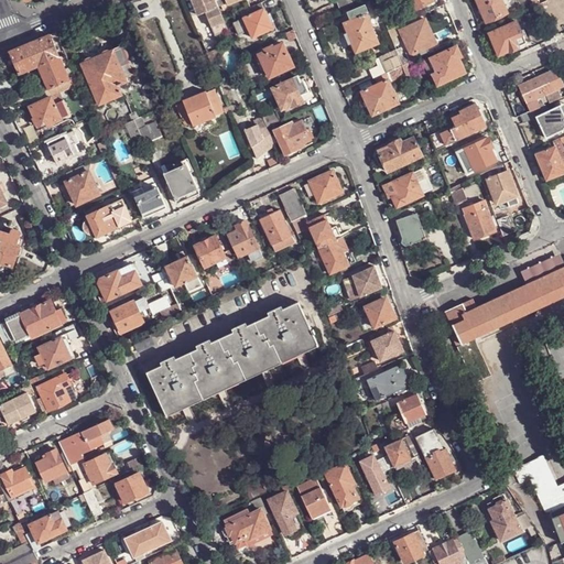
[(193,0),(199,14),(207,11),(216,34),(228,30),(224,19),(219,7),(216,0),(193,0)]
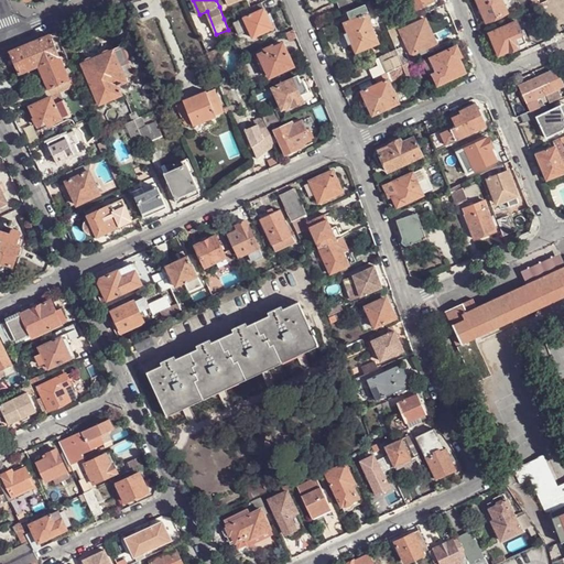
[(355,3),(353,0),(339,0),(338,1),(342,9),(355,3)]
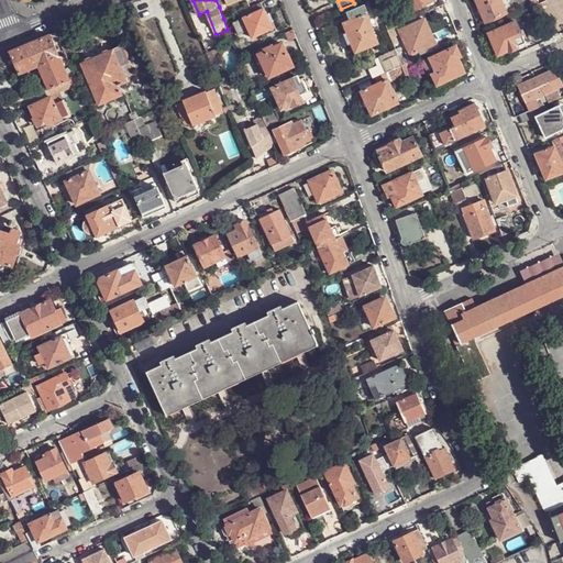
[(434,0),(407,0),(412,10),(435,0),(434,0)]
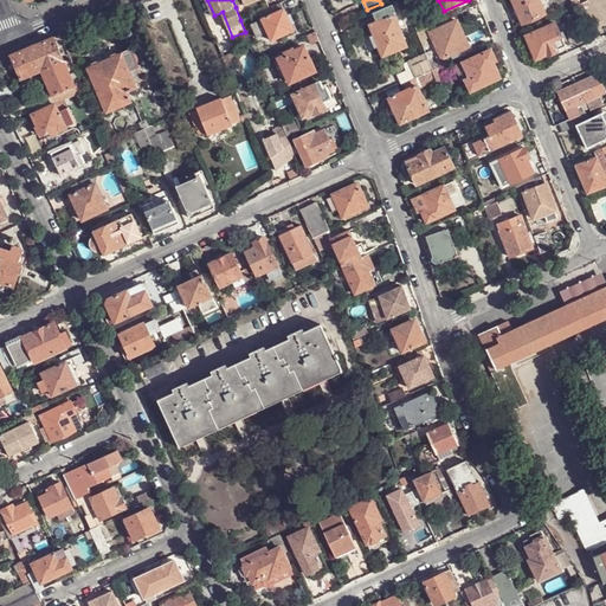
[(513,0),(523,23),(547,13),(540,0),(513,0)]
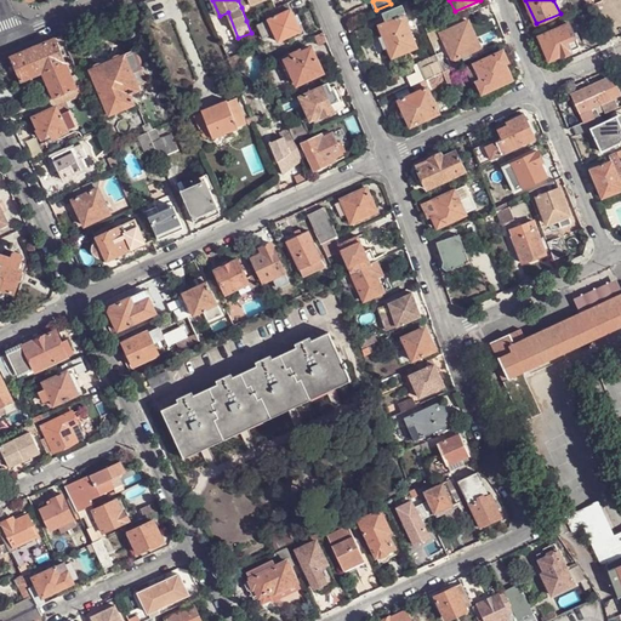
[(302,30),(289,1),(266,12),(269,18),(257,24),(265,38),(275,33),(279,41),(302,30)]
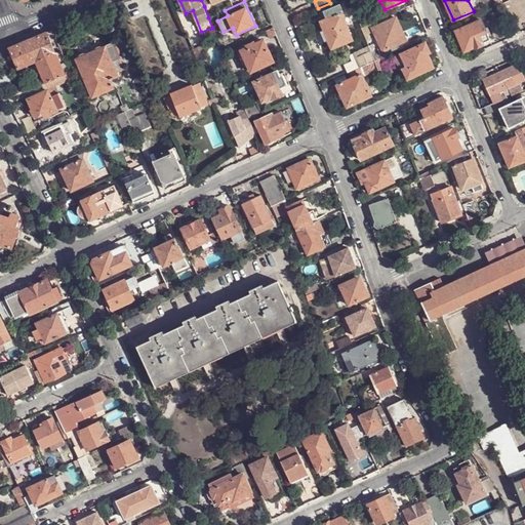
[(354,40),(344,13),(344,12),(340,4),(325,11),(328,18),(321,21),(324,28),(325,31),(322,32),(326,40),(328,39),(329,42),(332,49),(354,40)]
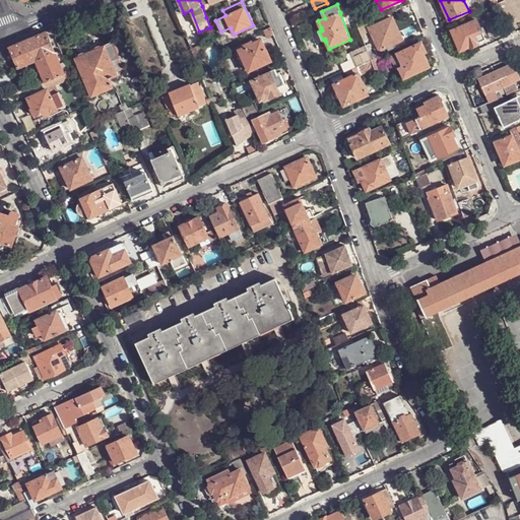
[(393,17),(370,27),(380,50),(403,40),(393,17)]
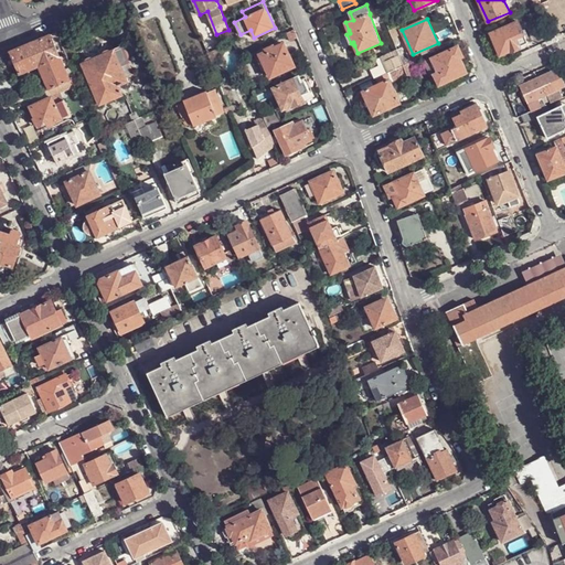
[(491,33),(501,54),(529,43),(519,21),(491,33)]
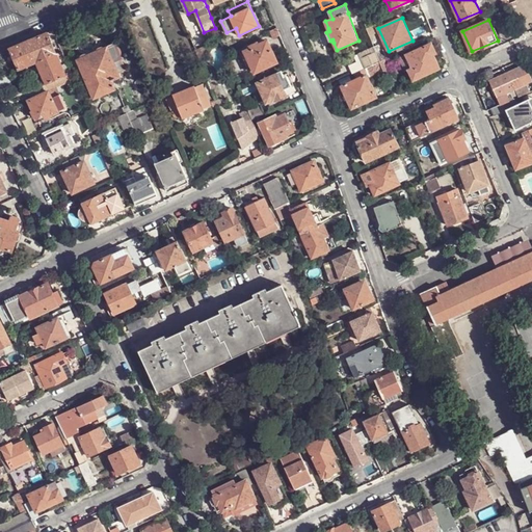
[(278,27),(270,31),(273,37),(281,34),(278,27)]
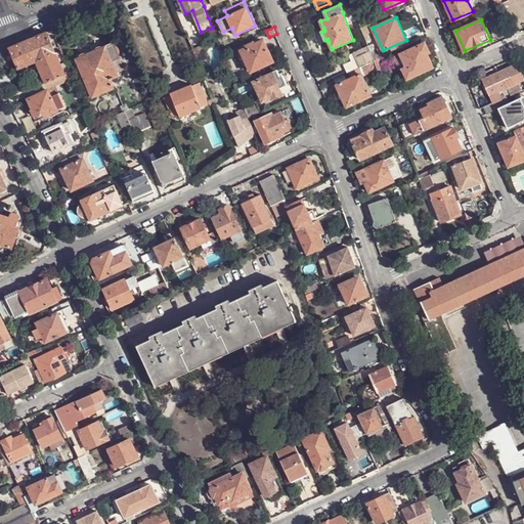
[(37,60),(57,52),(51,39),(56,37),(53,29),(26,40),(1,50),(4,58),(13,54),(19,68),(37,60)]
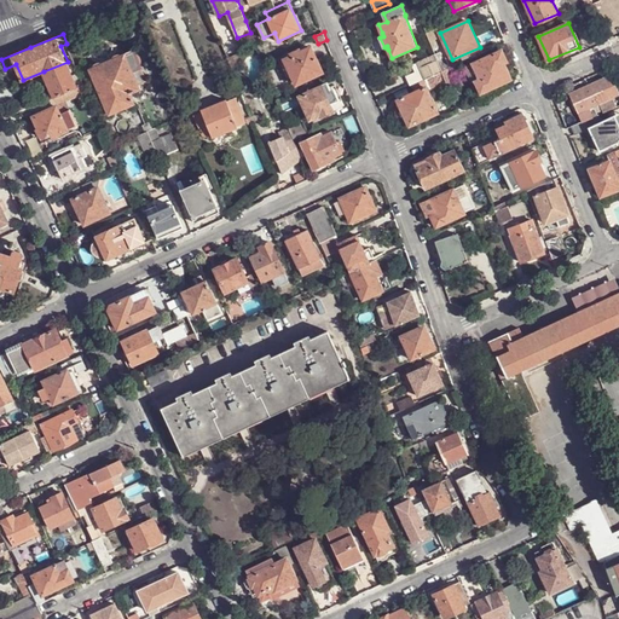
[(244,64),(231,34),(223,38),(224,40),(221,40),(233,69),(244,64)]
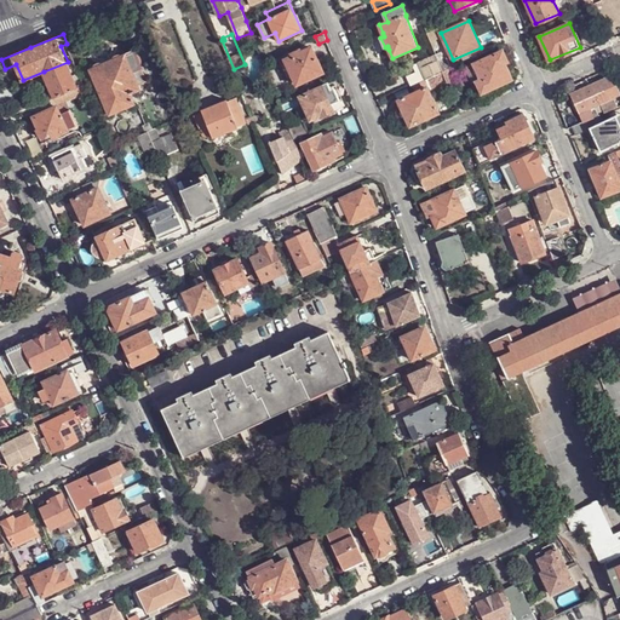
[(323,73),(313,47),(286,59),(298,85),(323,73)]
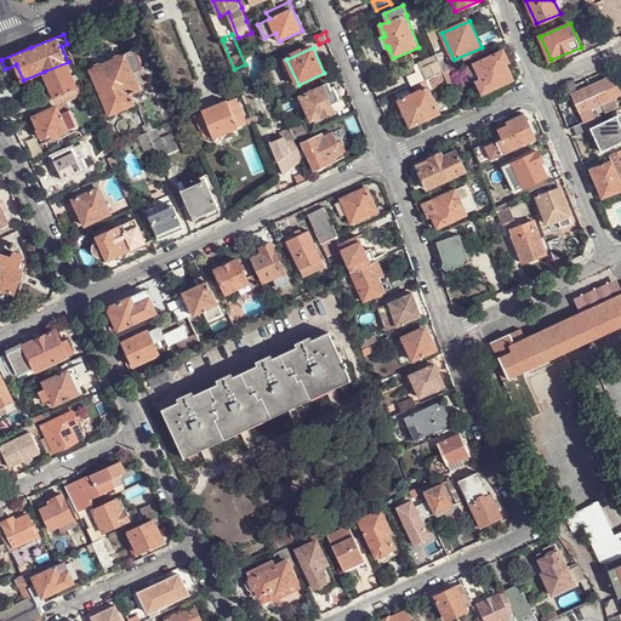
[(137,103),(132,93),(142,89),(140,84),(149,80),(136,51),(113,60),(112,58),(110,55),(108,56),(103,57),(106,62),(106,63),(91,69),(110,114),(137,103)]
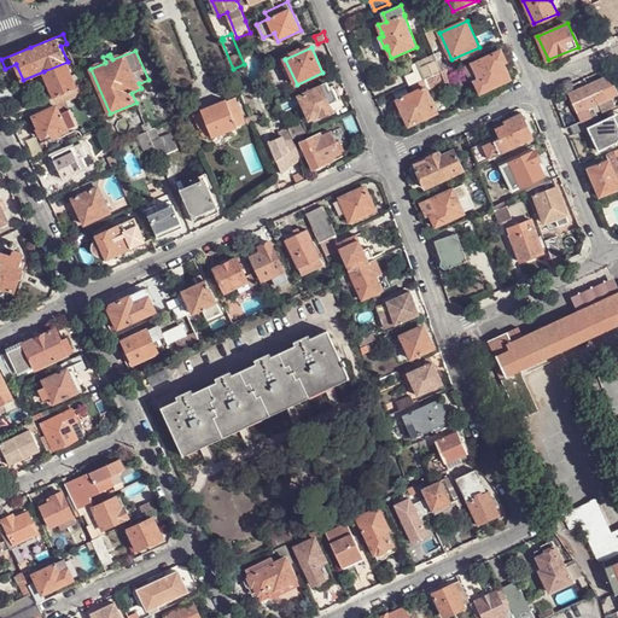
[(435,54),(442,71),(450,68),(447,58),(444,59),(439,51),(435,53),(435,54)]
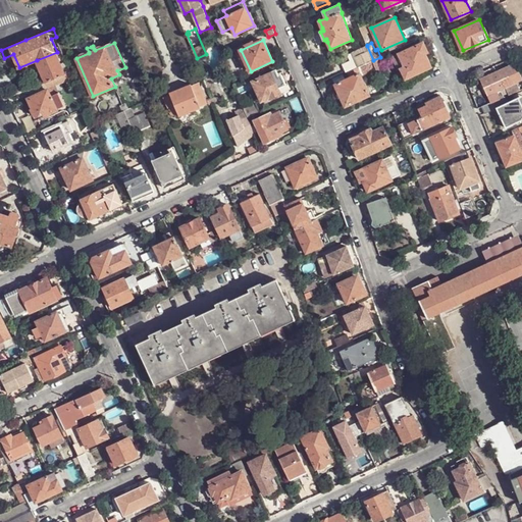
[(406,79),(431,66),(425,53),(428,52),(424,43),(394,57),(399,69),(402,68),(406,79)]
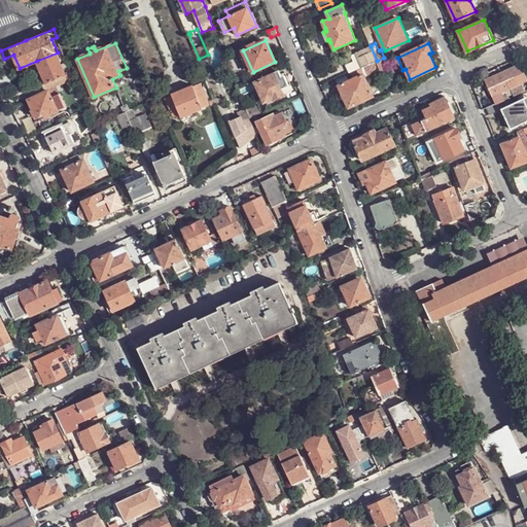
[(355,54),(362,68),(377,61),(371,46),(355,54)]
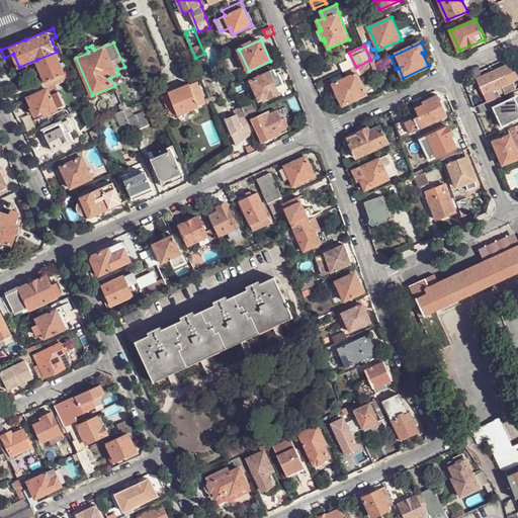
[(66,73),(57,52),(36,60),(46,81),(66,73)]
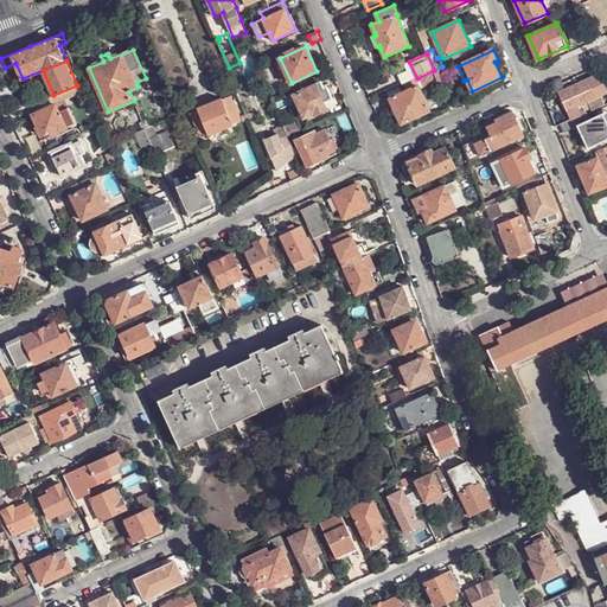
[(452,69),(449,63),(442,66),(434,70),(436,76),(440,87),(449,82),(445,72),(452,69)]
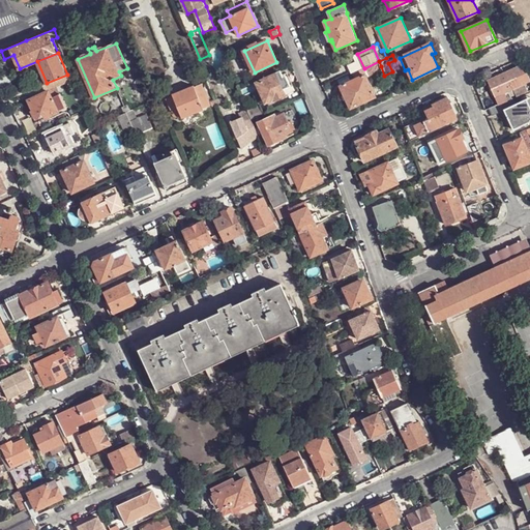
[(381,66),(379,61),(364,68),(366,72),(381,66)]
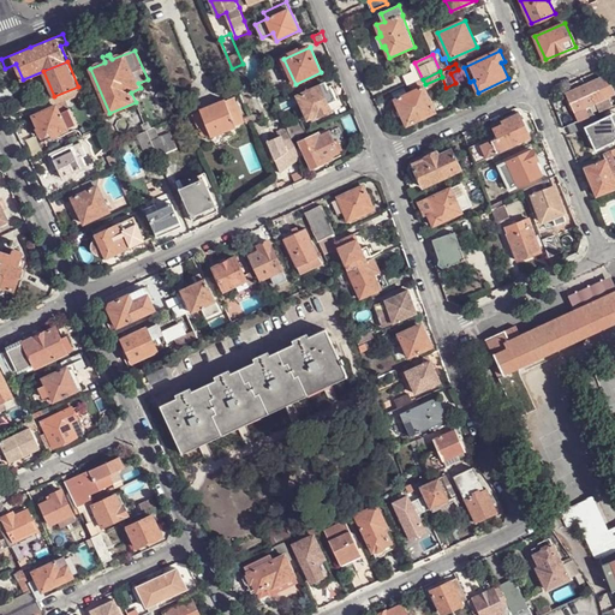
[(607,75),(566,93),(579,121),(583,120),(596,113),(613,106),(609,97),(614,94),(614,90),(613,84),(607,75)]
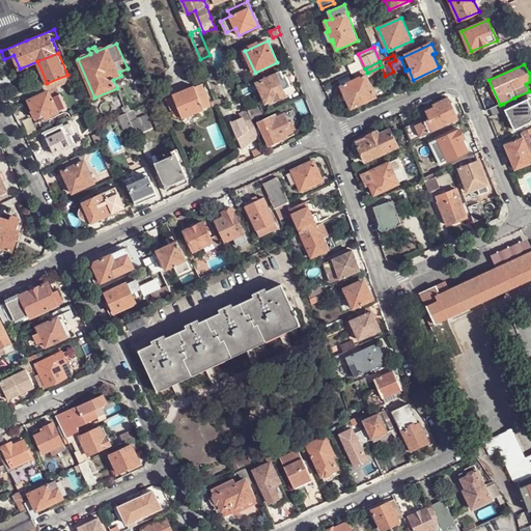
[(257,82),(267,102),(275,99),(275,100),(286,94),(283,89),(290,85),(286,76),(284,77),(282,74),(281,71),(257,82)]
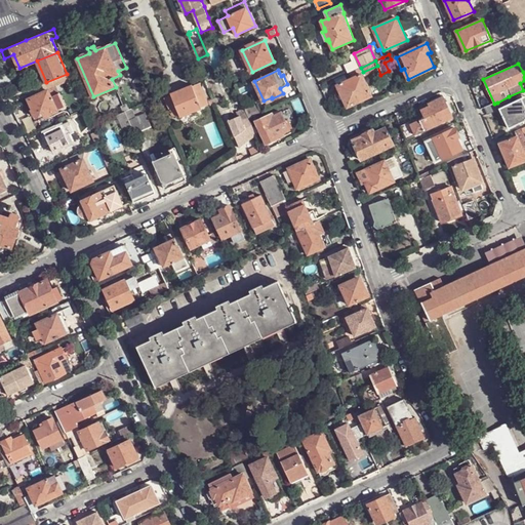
[(287,84),(293,89),(285,71),(279,73),(281,76),(283,75),(287,84)]
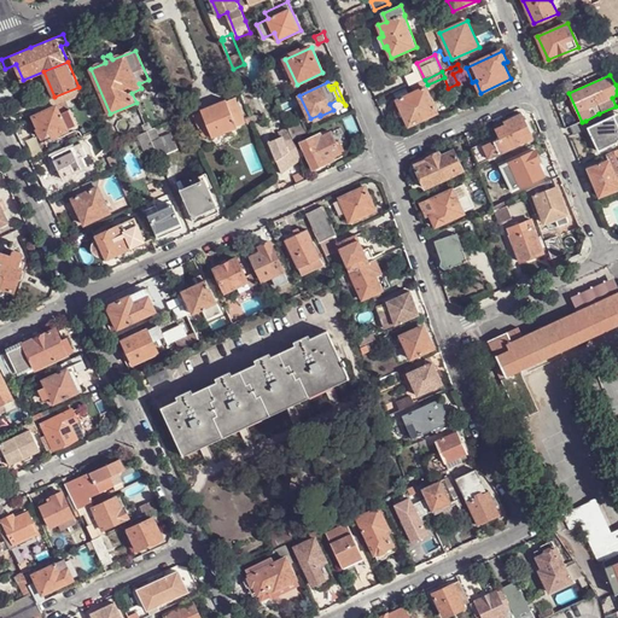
[(438,112),(426,87),(397,100),(409,126),(438,112)]
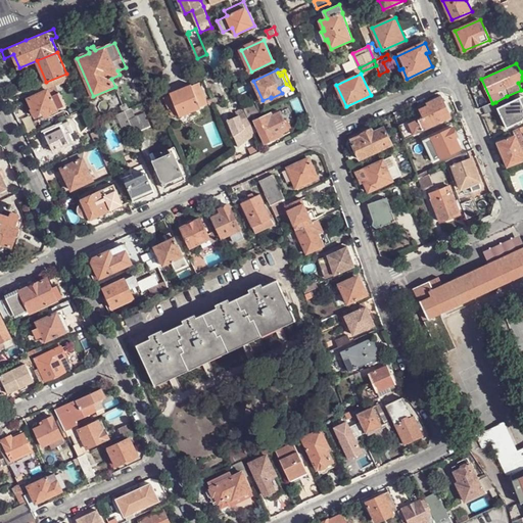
[(235,84),(237,89),(244,86),(242,81),(235,84)]
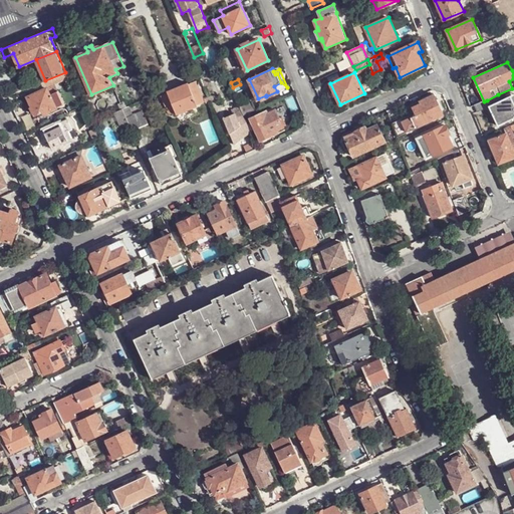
[(178,114),(199,105),(197,102),(204,99),(197,80),(190,83),(189,82),(168,90),(169,92),(162,95),(170,113),(176,110),(178,114)]
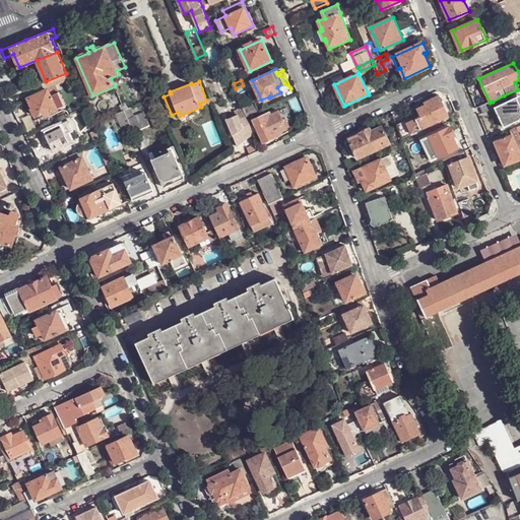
[(290,88),(284,83),(277,87),(280,92),(290,88)]
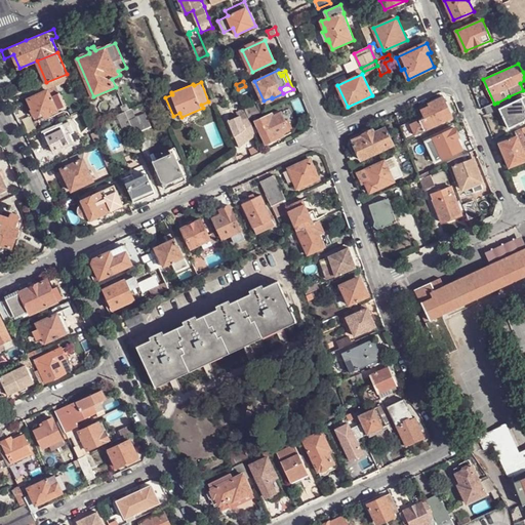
[(30,98),(38,116),(44,113),(46,116),(58,110),(52,96),(48,89),(30,98)]
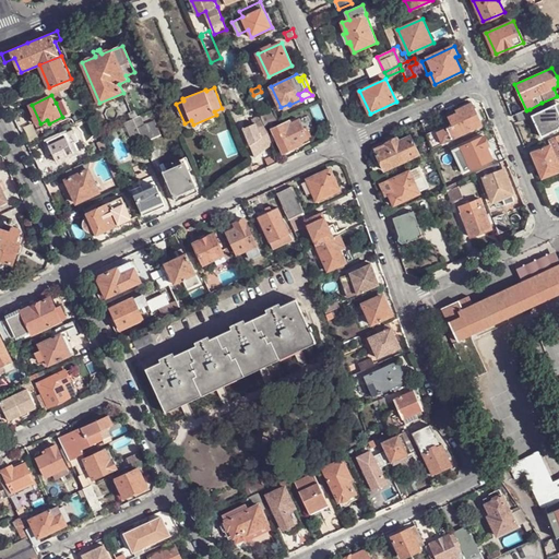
[(64,98),(56,103),(62,117),(72,113),(64,98)]
